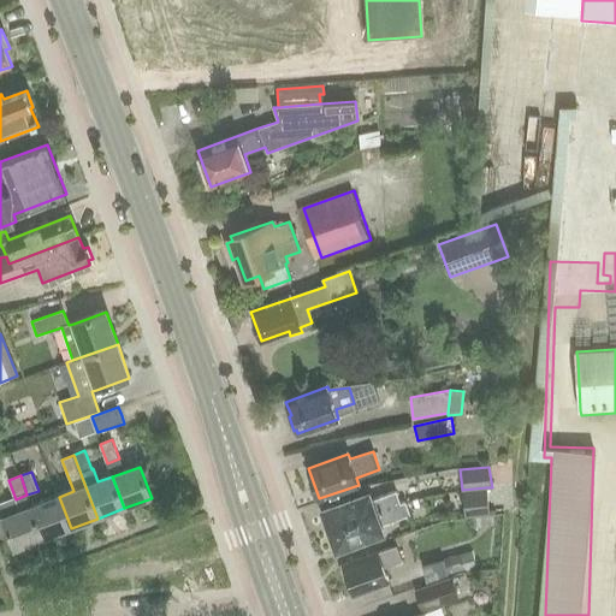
[(462,490),(466,516),(490,514),(486,487),(462,490)]
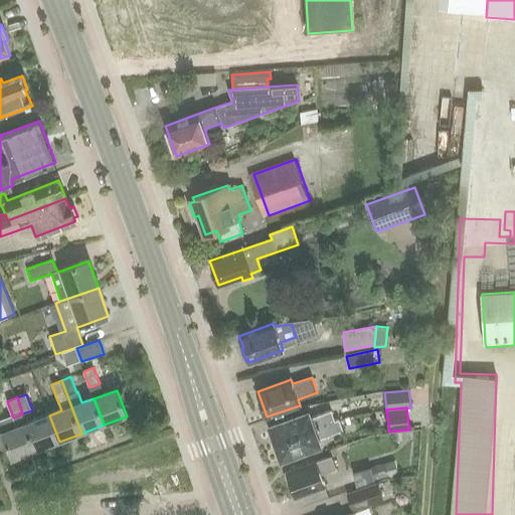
[(276,442),(334,420),(331,411),(310,419),(308,412),(295,417),(295,415),(284,419),(285,421),(270,426),(276,442)]
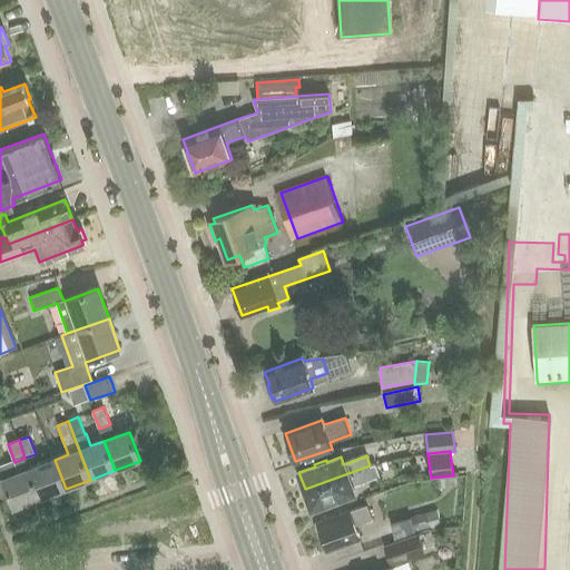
[(40,499),(66,489),(55,460),(29,469),(40,499)]
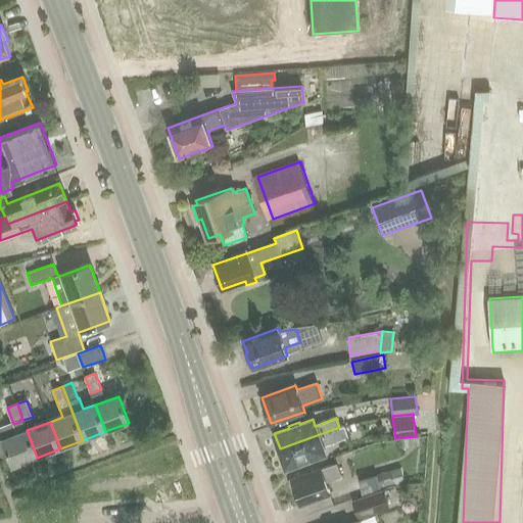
[(343,426),(339,427),(280,448),(286,466),(300,461),(301,463),(312,459),(312,457),(325,453),(323,446),(347,436),(343,426)]
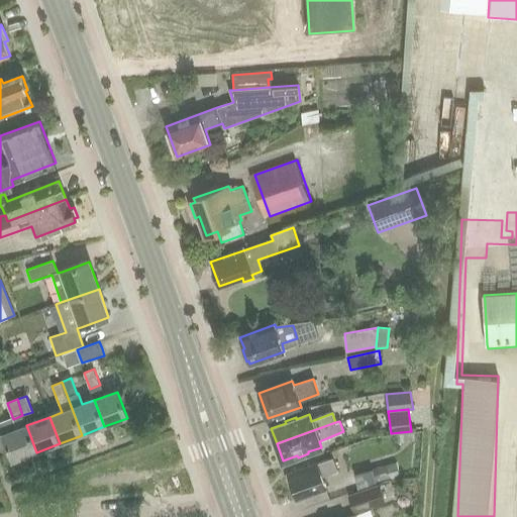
[(13,461),(36,452),(26,425),(3,434),(13,461)]
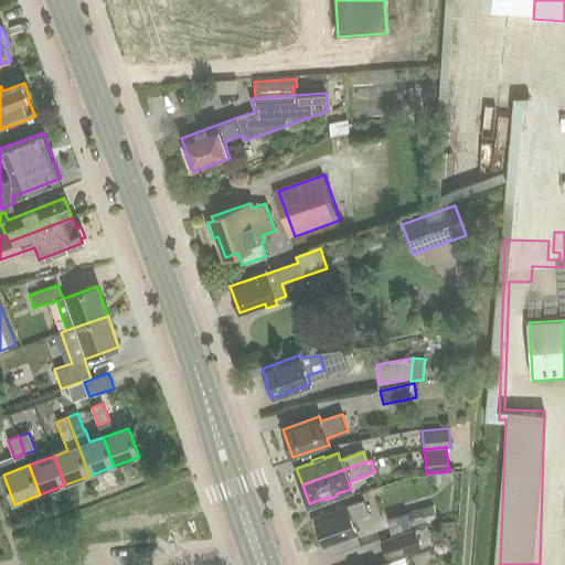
[(352,520),(369,514),(363,500),(315,519),(323,546),(358,534),(352,520)]
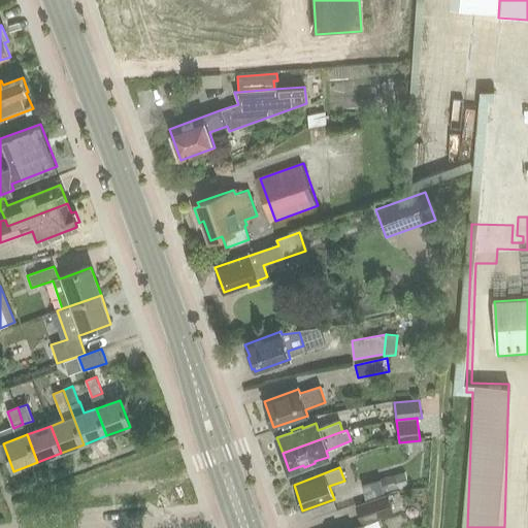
[(409,486),(405,472),(362,485),(366,498),(409,486)]
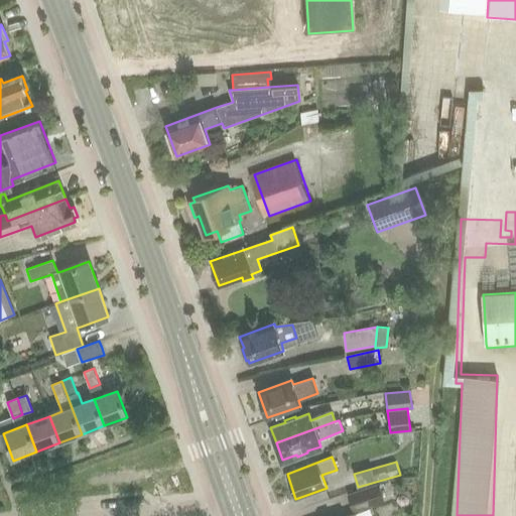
[(384,501),(378,484),(348,494),(354,511),(384,501)]
